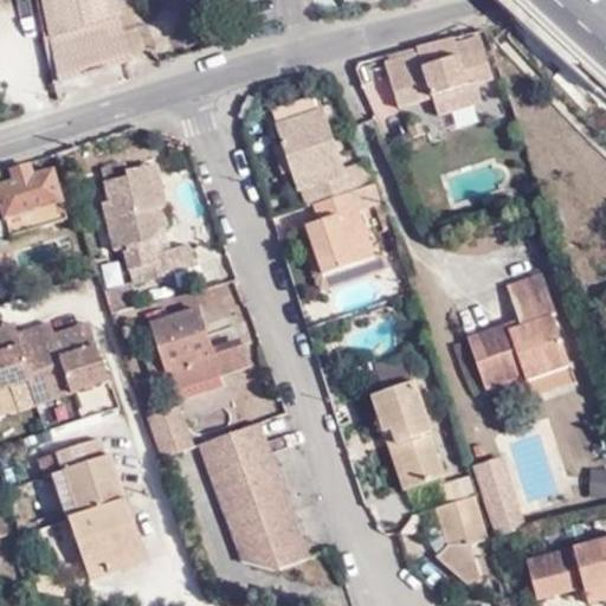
[(45,0),(52,38),(120,18),(115,0),(45,0)]
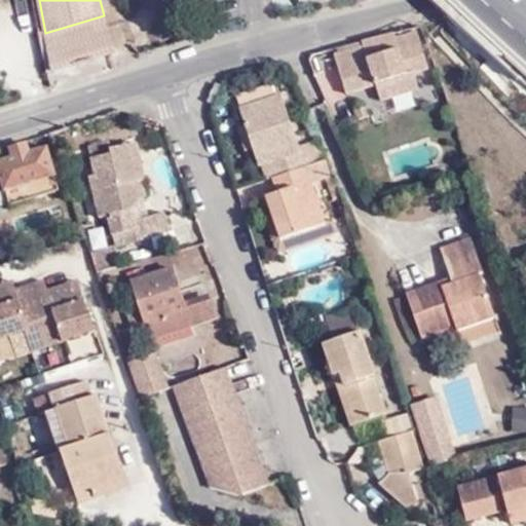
[(105,15),(104,15),(45,33),(53,73),(115,53),(105,15)]
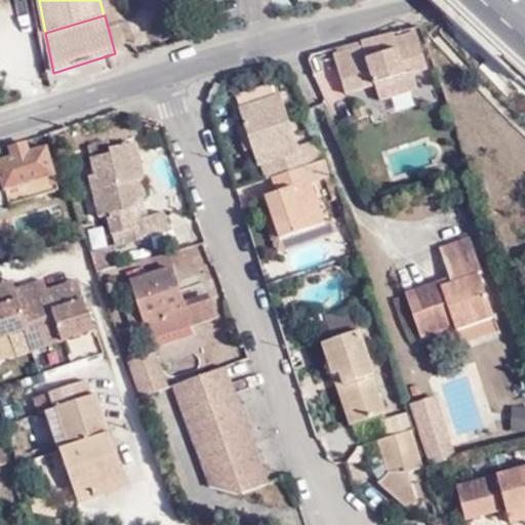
[(434,68),(419,30),(333,52),(344,91),(375,85),(379,96),(412,86),(408,76),(434,68)]
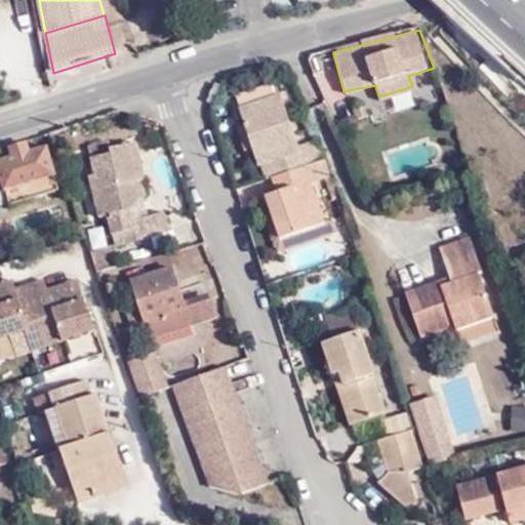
[(240,107),(277,93),(273,82),(236,95),(240,107)]
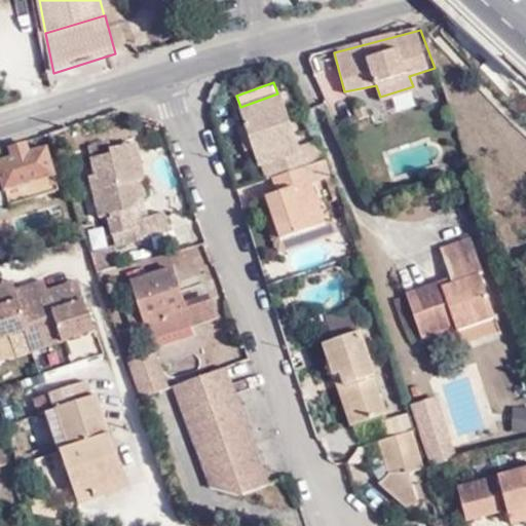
[(265,166),(268,179),(272,178),(279,197),(269,201),(283,238),(330,221),(309,166),(283,92),(277,94),(240,107),(247,125),(238,128),(247,150),(254,148),(260,167),(265,166)]
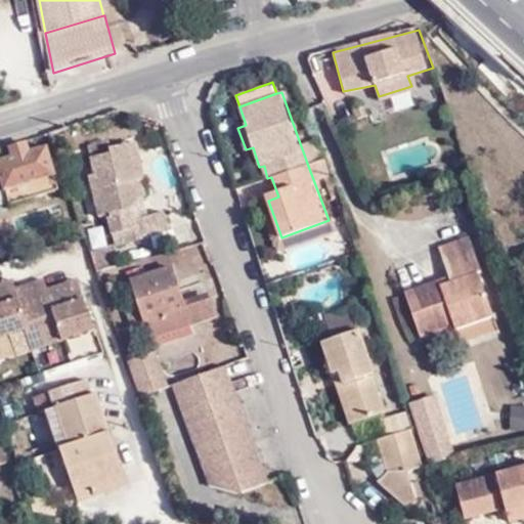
[(158,133),(108,147),(112,154),(88,162),(93,177),(87,180),(102,222),(107,222),(114,238),(137,230),(142,245),(172,234),(164,213),(145,219),(141,205),(150,202),(143,181),(154,177),(145,155),(163,149),(158,133)]
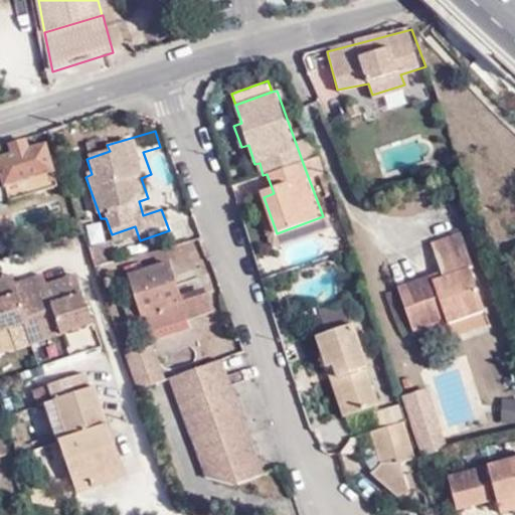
[(15,159),(0,164),(11,202),(57,188),(46,149),(29,154),(27,146),(13,150),(15,159)]
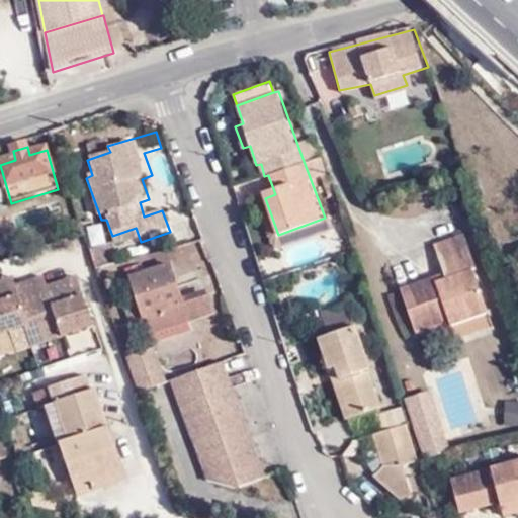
[(0,205),(11,203),(0,165),(0,164),(0,205)]
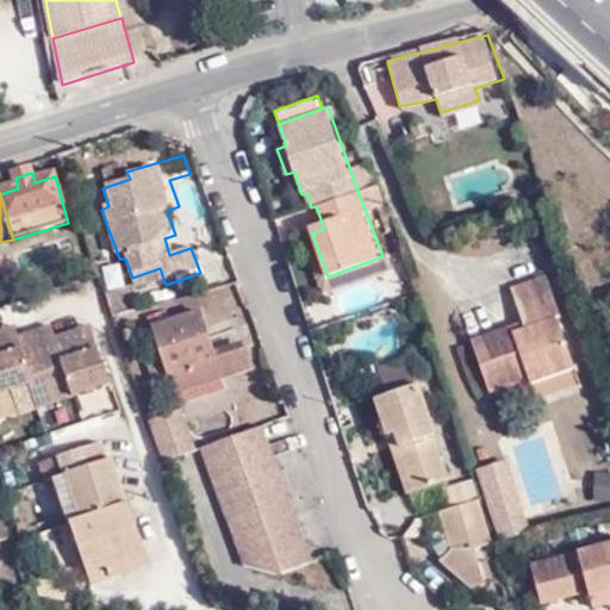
[(546,269),(505,284),(517,318),(467,336),(485,388),(524,378),(526,383),(573,368),(555,317),(560,313),(546,269)]
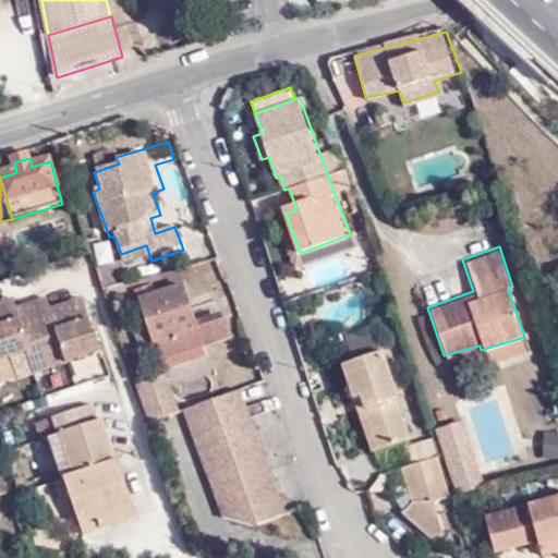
[(123,263),(98,266),(100,286),(125,283),(123,263)]
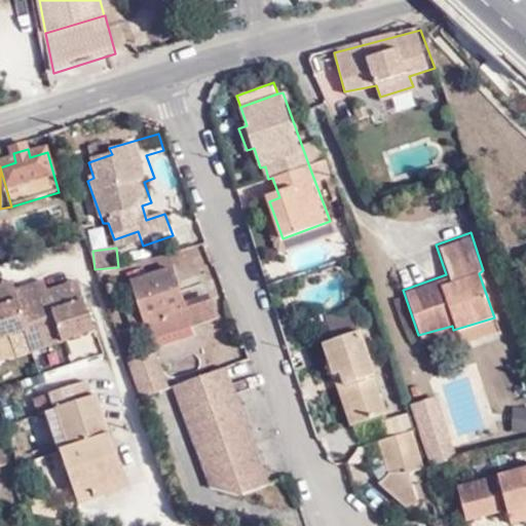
[(150,333),(193,322),(185,295),(178,271),(136,285),(150,333)]
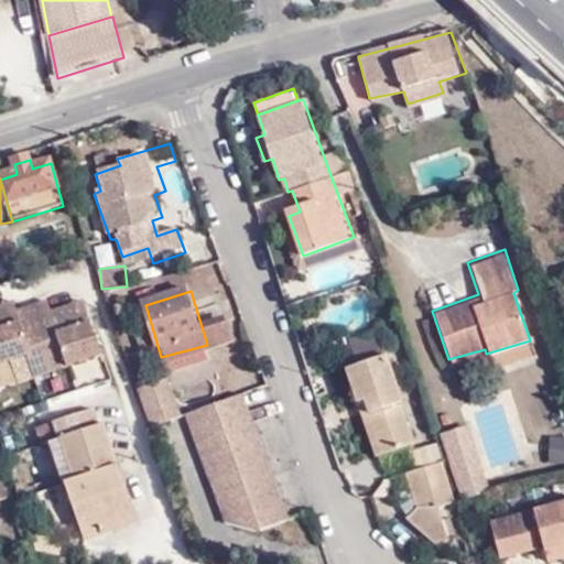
[(6,306),(0,307),(0,354),(18,349),(21,359),(49,351),(55,369),(106,357),(87,303),(53,313),(49,301),(8,313),(6,306)]
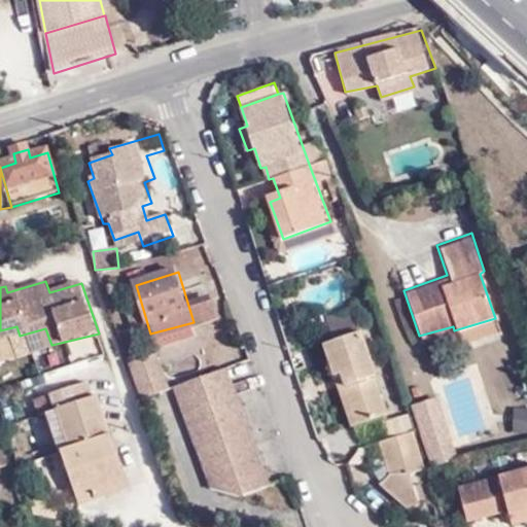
[(210,289),(185,295),(194,322),(217,315),(210,289)]
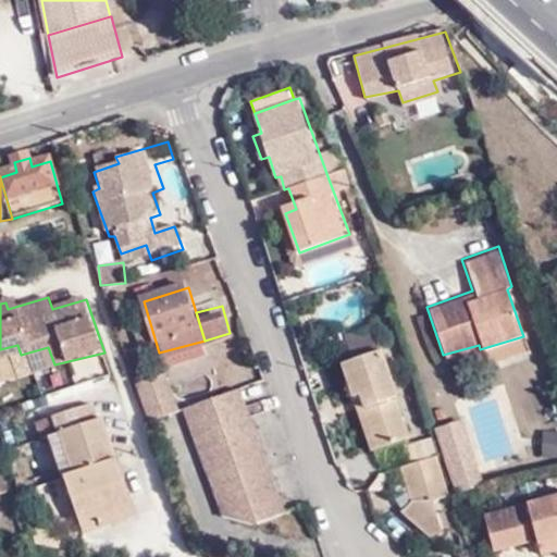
[(404,382),(388,337),(380,312),(349,323),(358,348),(345,353),(378,452),(416,437),(398,384),(404,382)]
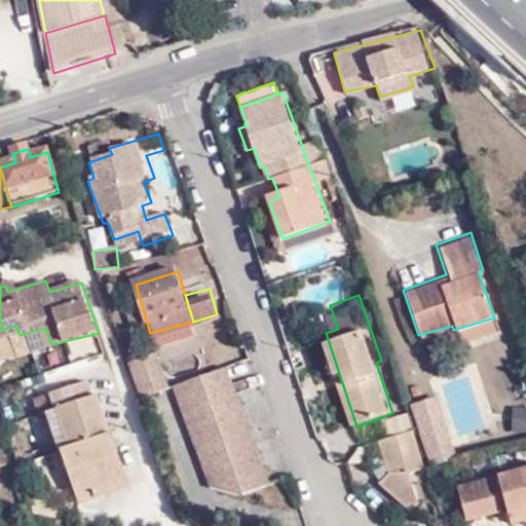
[(478,336),(498,330),(495,317),(475,324),(478,336)]
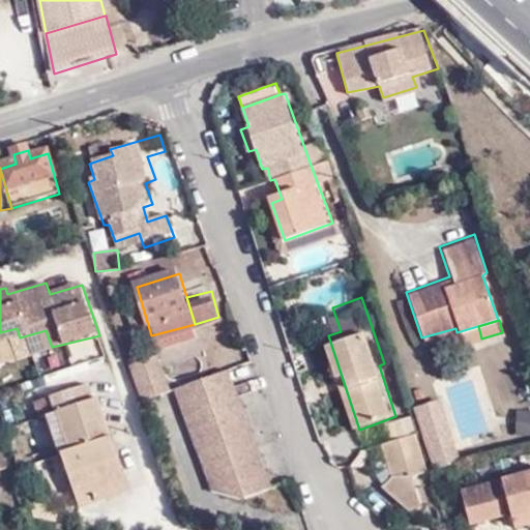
[(198,334),(195,324),(151,335),(154,345),(198,334)]
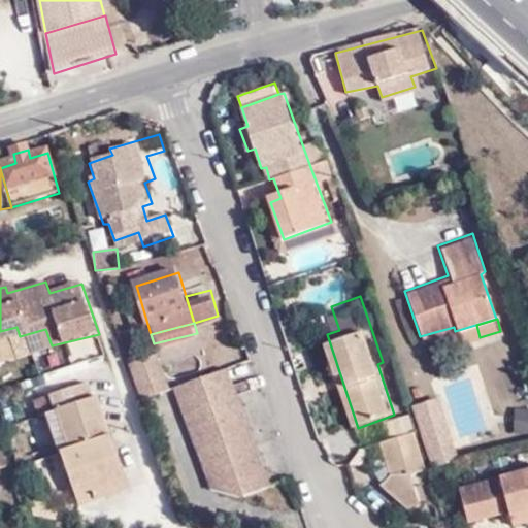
[(135,366),(145,398),(172,390),(174,389),(173,385),(164,357),(135,366)]
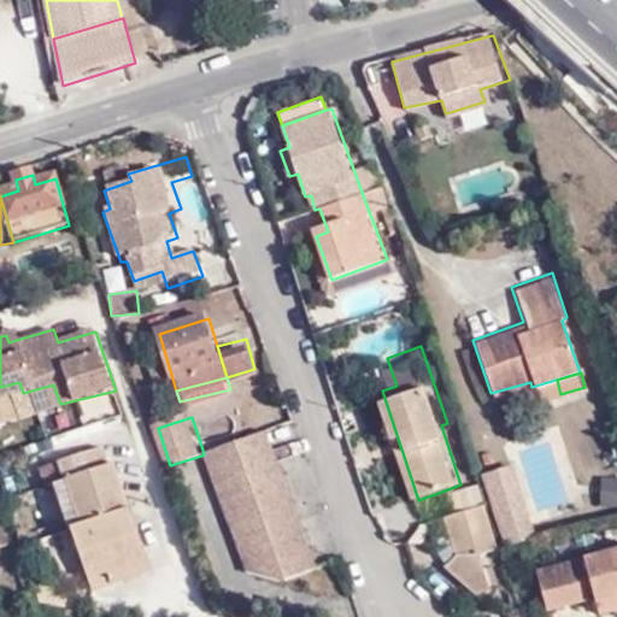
[(204,454),(201,456),(245,570),(287,577),(317,565),(269,428),(203,450),(204,454)]
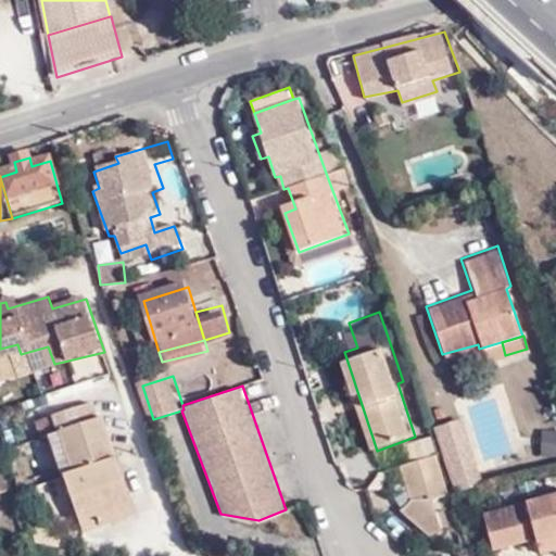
[(97,422),(100,420),(97,406),(55,420),(60,436),(54,437),(61,457),(58,459),(65,480),(71,479),(85,522),(102,517),(105,526),(140,513),(115,440),(103,443),(97,422)]
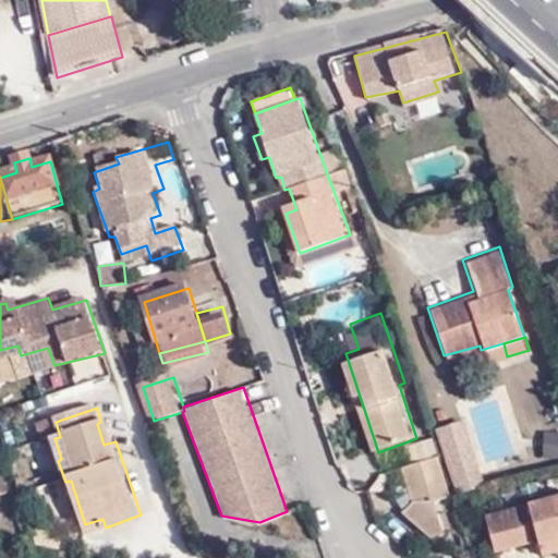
[(437,425),(453,493),(485,484),(469,416),(437,425)]
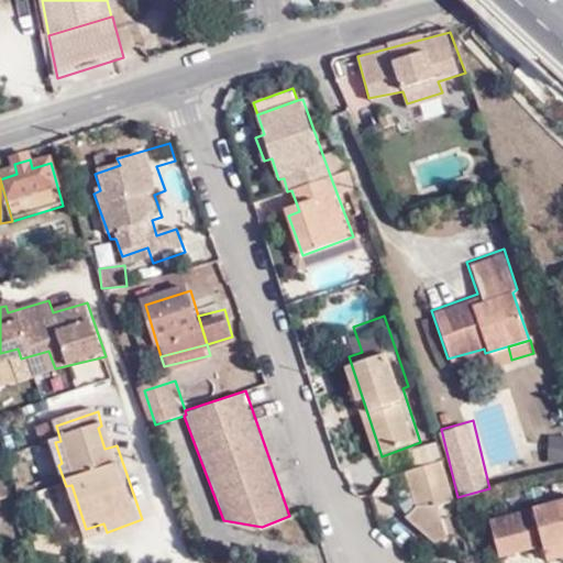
[(562,422),(555,422),(553,450),(562,450),(562,422)]
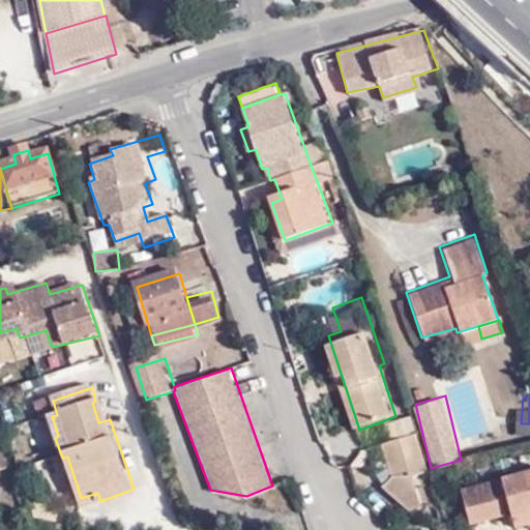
[(102,399),(95,401),(92,403),(98,422),(110,419),(102,399)]
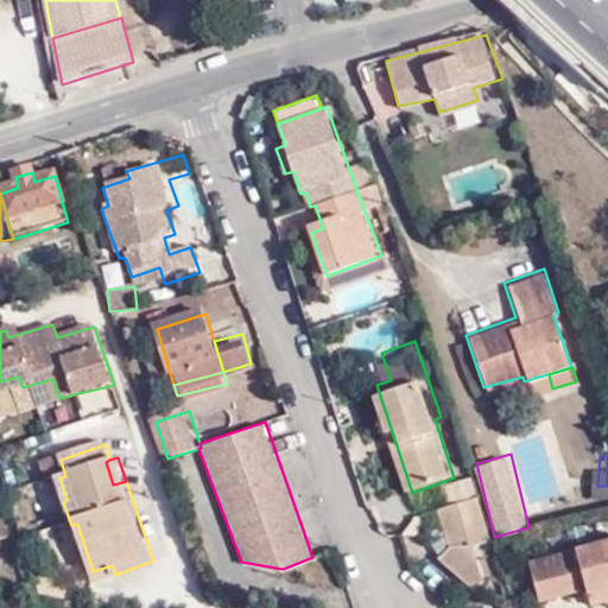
[(468,527),(486,523),(474,485),(439,495),(448,527),(435,540),(463,568),(479,562),(468,527)]
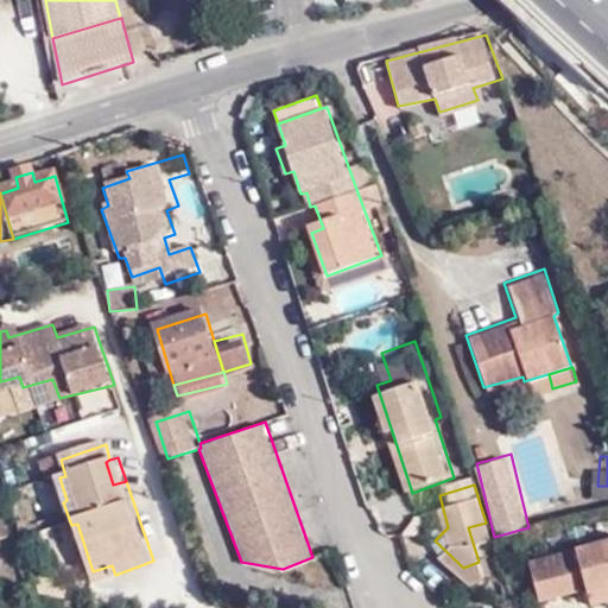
[(607,552),(540,574),(550,607),(556,607),(591,596),(593,605),(607,600),(607,552)]
